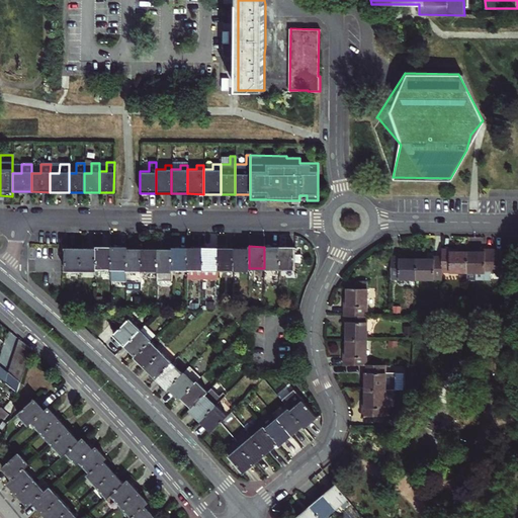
[(96,249),(96,269),(111,269),(111,247),(96,247),(96,249)]
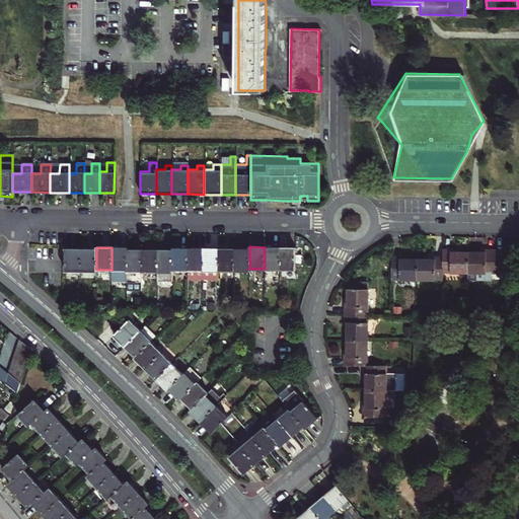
[(127,247),(112,247),(112,270),(112,281),(127,282),(127,249),(127,247)]
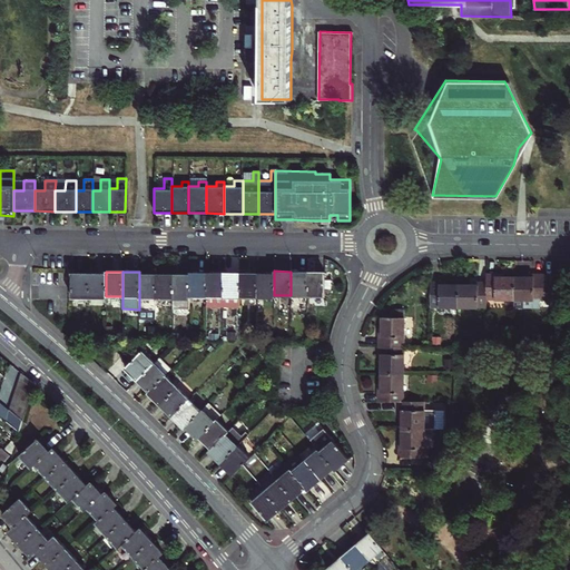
[(307,272),(291,272),(291,295),(307,296),(307,272)]
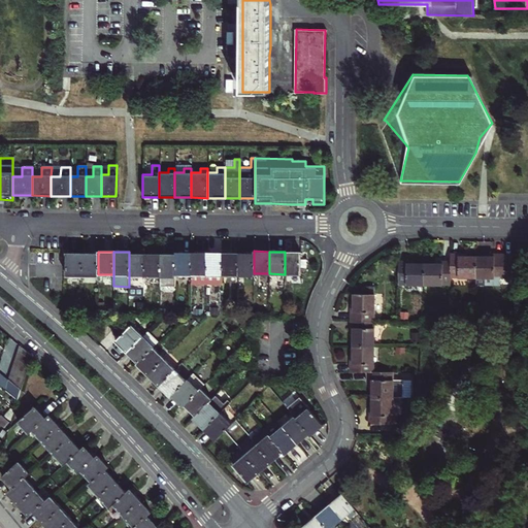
[(285,252),(285,274),(301,274),(301,252),(285,252)]
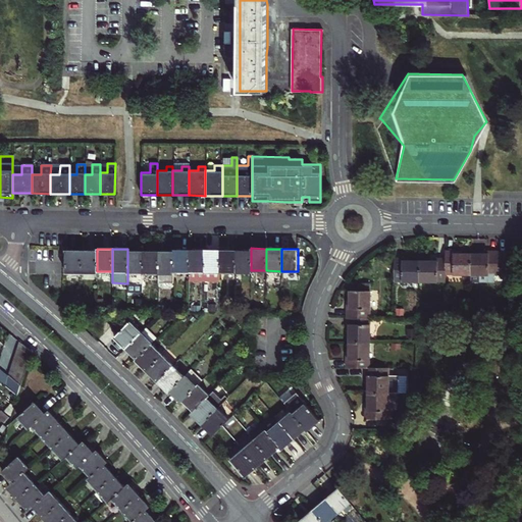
[(66,272),(82,272),(82,250),(66,250),(66,263),(66,272)]
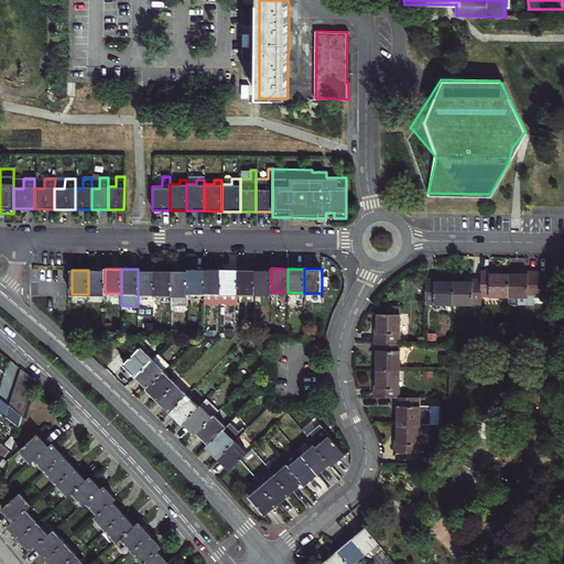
[(105,293),(105,271),(88,270),(88,294),(105,294),(105,293)]
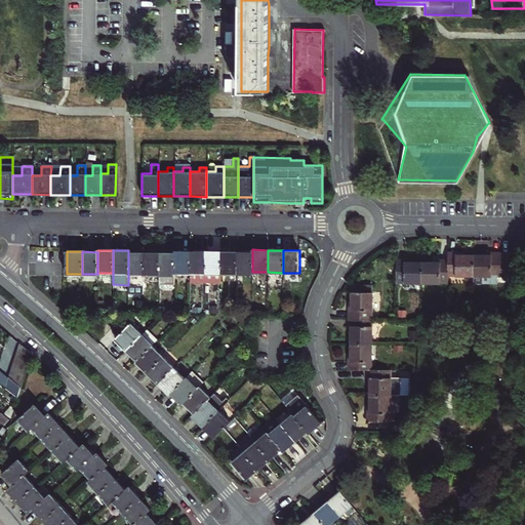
[(191,251),(174,251),(174,252),(174,273),(191,274),(191,251)]
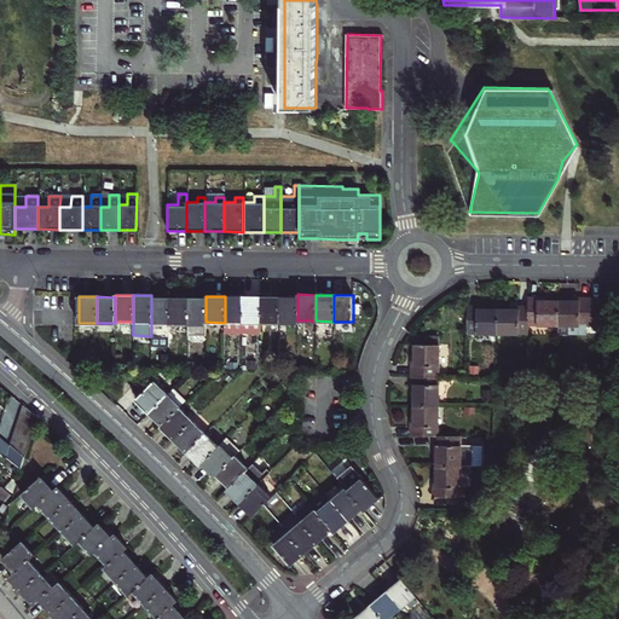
[(243,296),(225,296),(225,323),(243,323),(243,296)]
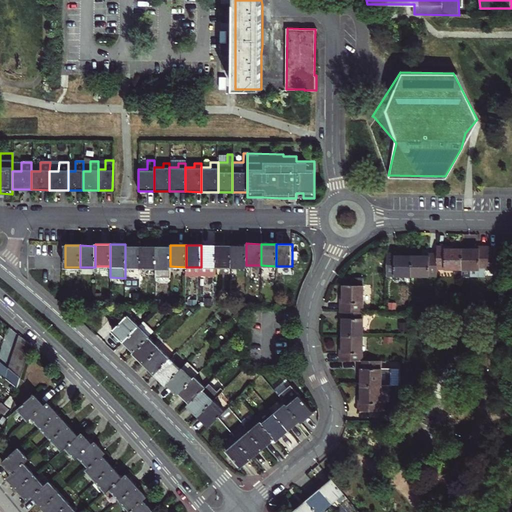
[(216,245),(201,245),(201,267),(216,267),(216,245)]
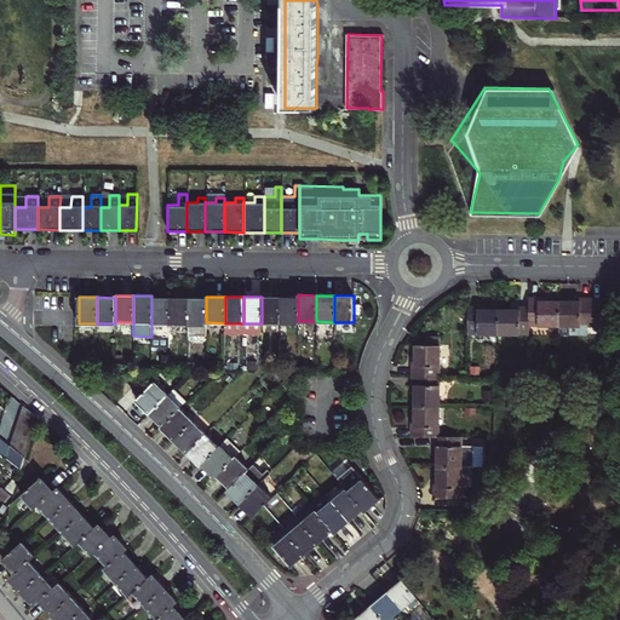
[(280,297),(262,297),(262,323),(280,323),(280,297)]
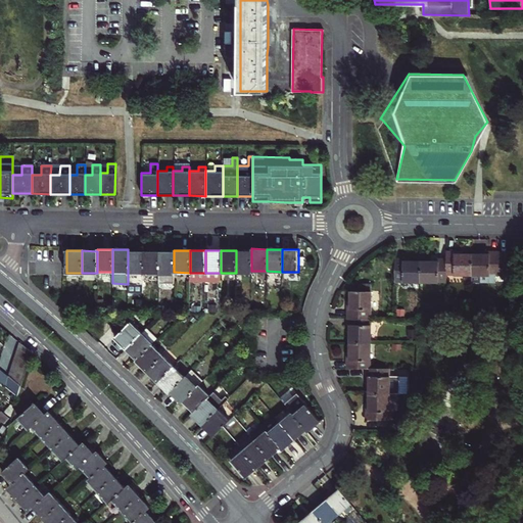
[(251,250),(236,250),(236,273),(251,273),(251,271),(251,250)]
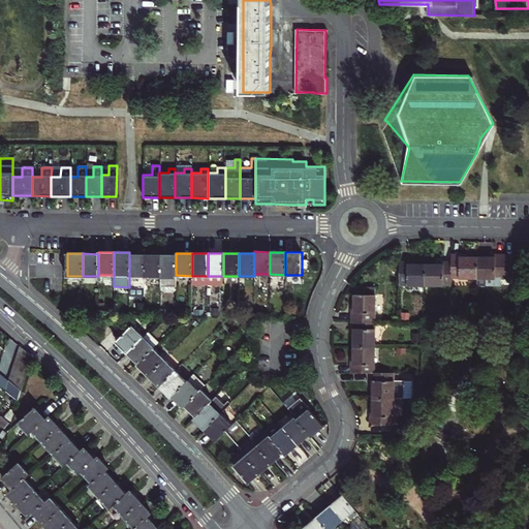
[(129,254),(129,287),(129,294),(145,294),(145,277),(145,254),(129,254)]
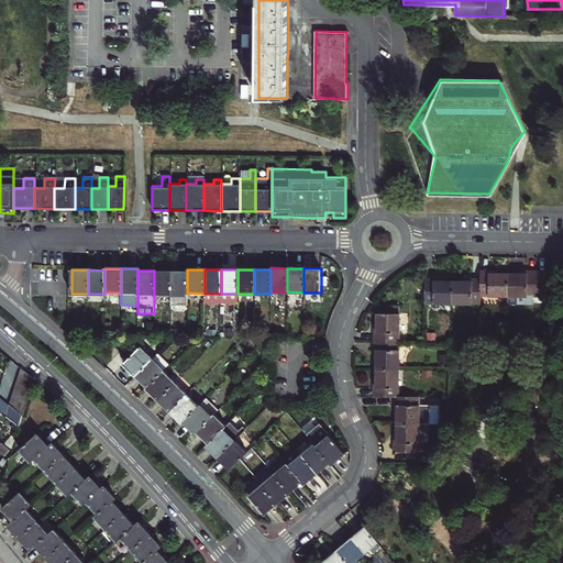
[(170,271),(154,271),(154,295),(170,295),(170,271)]
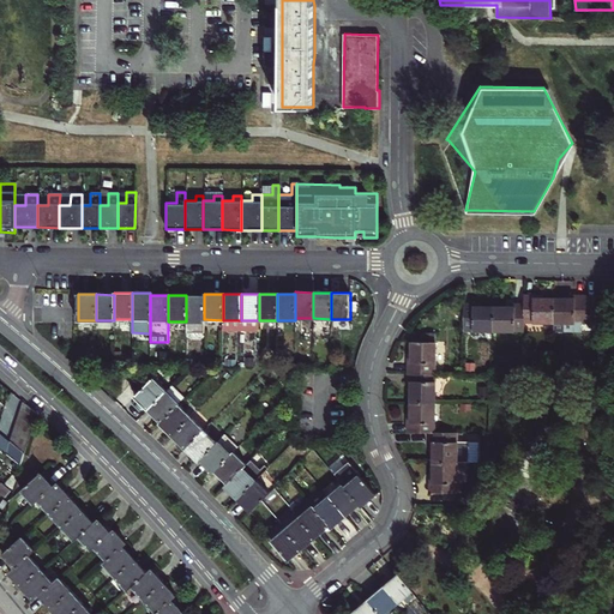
[(204,295),(186,295),(186,321),(204,321),(204,319),(204,295)]
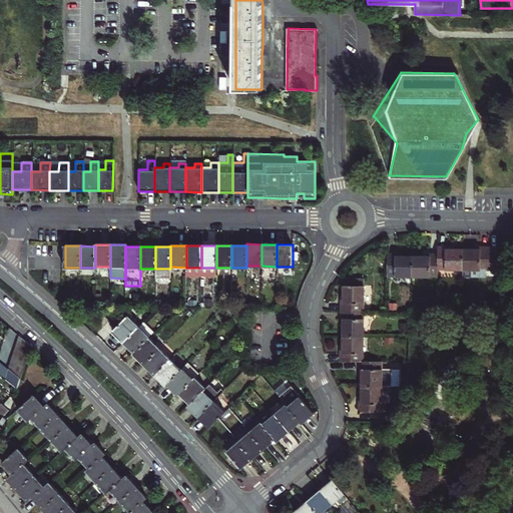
[(450,249),(450,246),(438,246),(438,254),(438,270),(463,270),(463,249),(454,249),(450,249)]
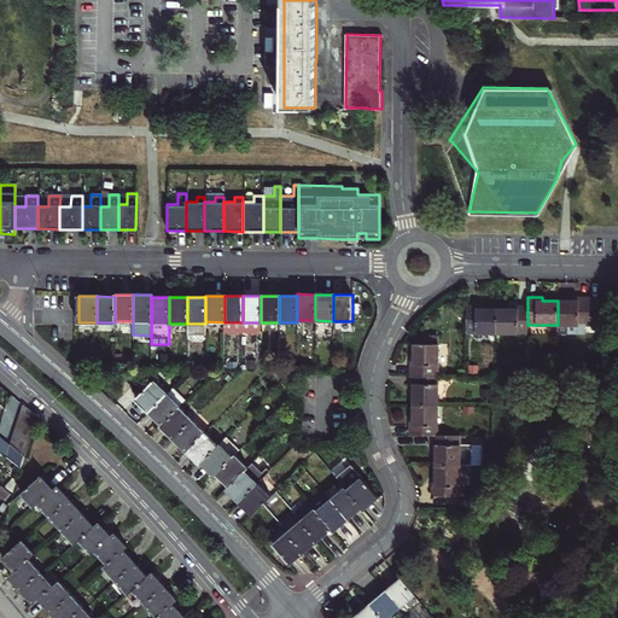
[(586,334),(586,325),(599,325),(600,325),(600,298),(575,297),(575,301),(570,301),(558,301),(558,325),(558,333),(586,334)]
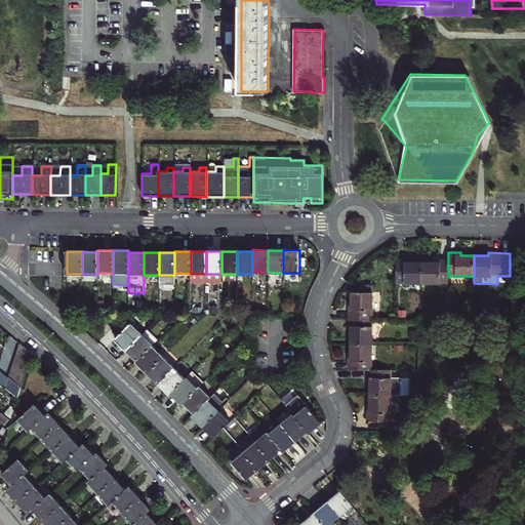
[(409,263),(409,259),(397,259),(397,282),(422,283),(422,263),(413,263),(409,263)]
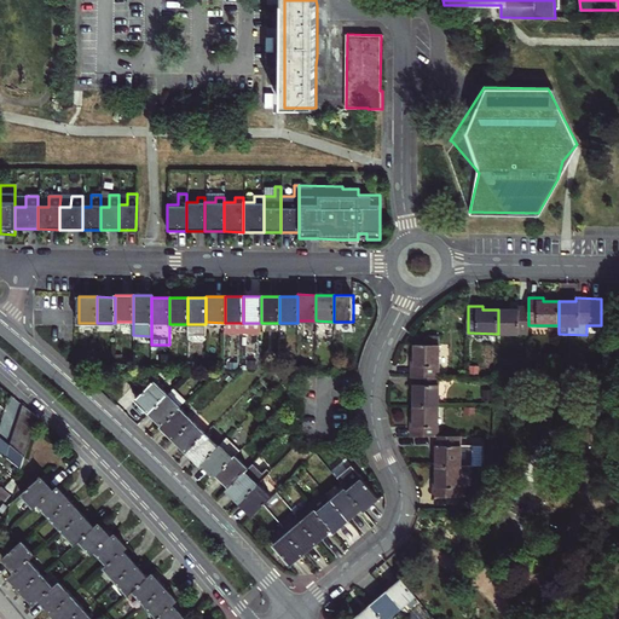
[(528,325),(528,307),(515,306),(515,310),(510,310),(498,310),(498,334),(528,334),(528,325)]
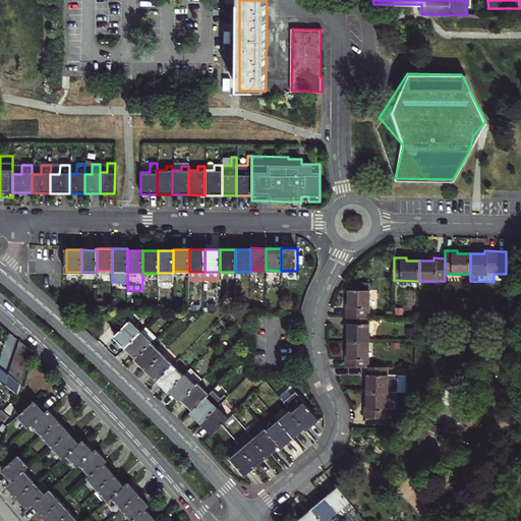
[(205,272),(189,272),(188,282),(204,282),(205,272)]
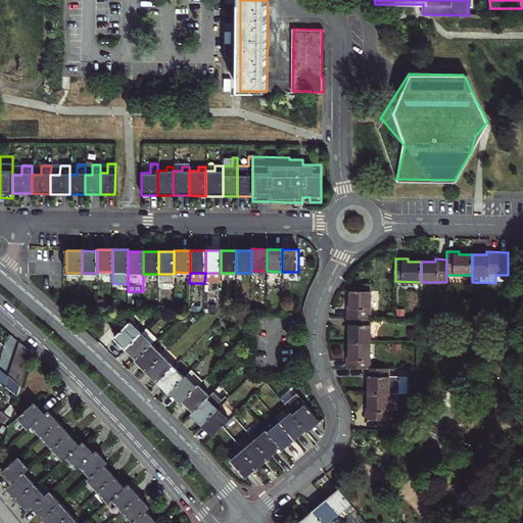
[(221,273),(205,273),(204,283),(220,283),(221,273)]
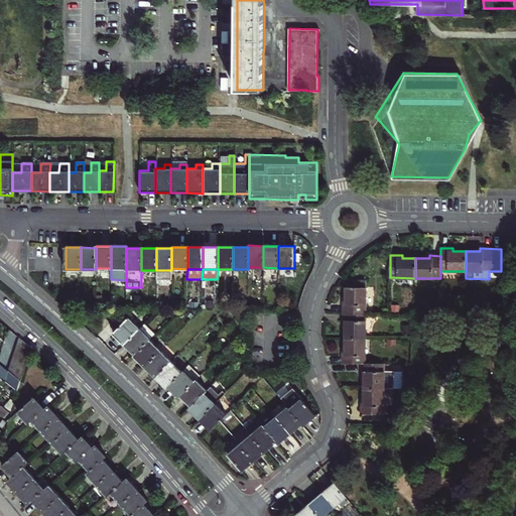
[(343,312),(366,313),(366,287),(365,287),(358,287),(346,287),(346,297),(346,301),(344,301),(343,312)]
